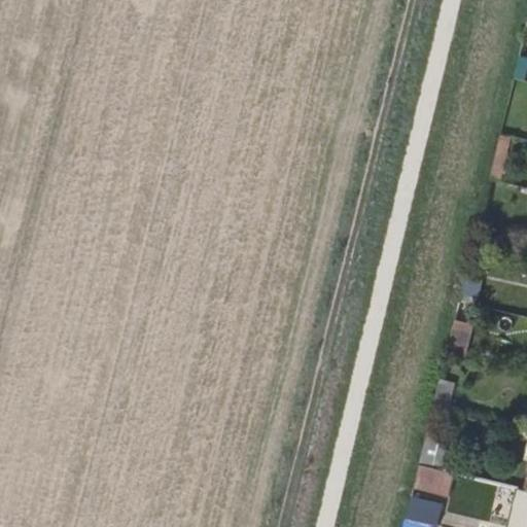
[(499,135),(489,180),(500,182),(511,138),(499,135)]
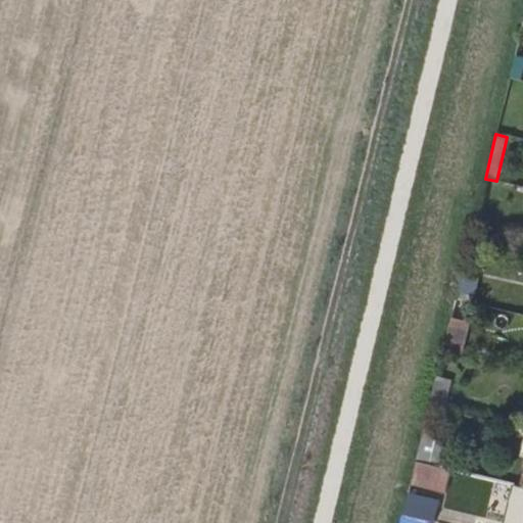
[(461,275),(456,299),(470,303),(476,279),(461,275)]
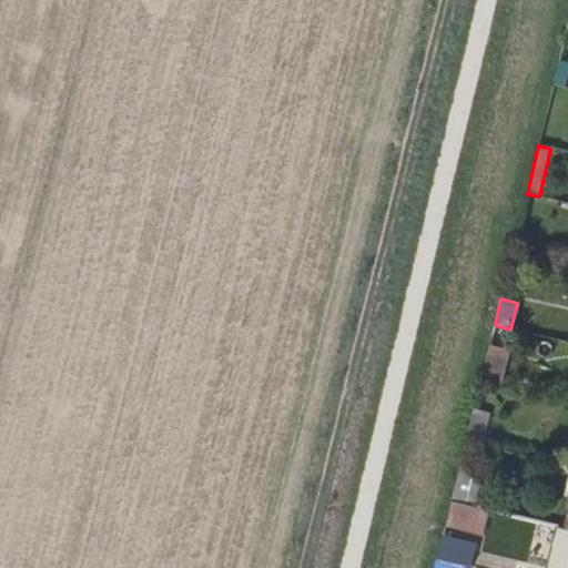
[(509,351),(489,346),(487,354),(507,358),(509,351)]
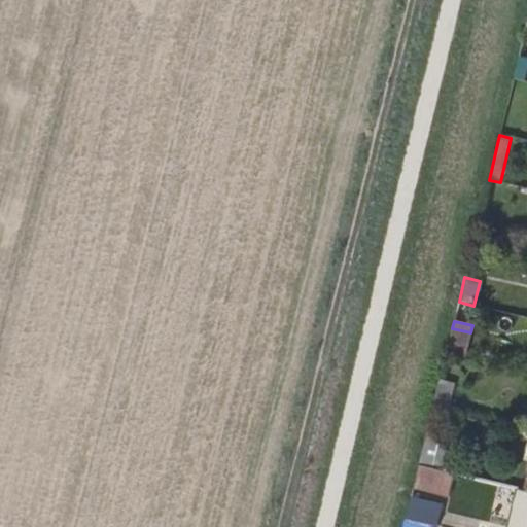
[(452,328),(446,356),(469,362),(471,355),(465,354),(470,332),(452,328)]
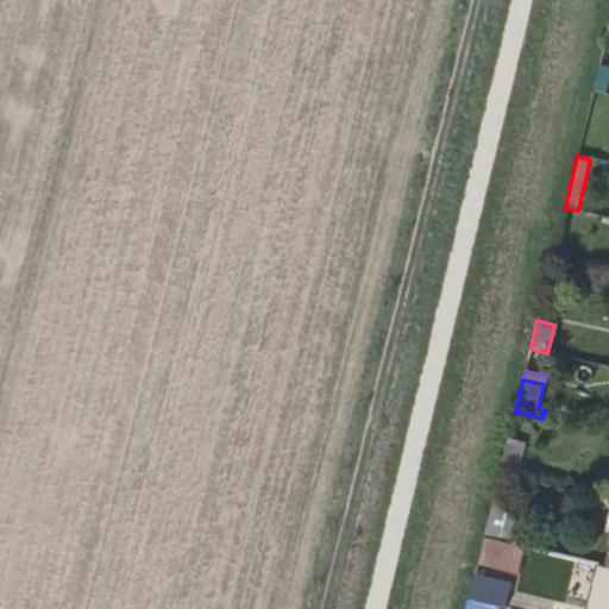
[(494,496),(488,522),(502,526),(509,500),(494,496)]
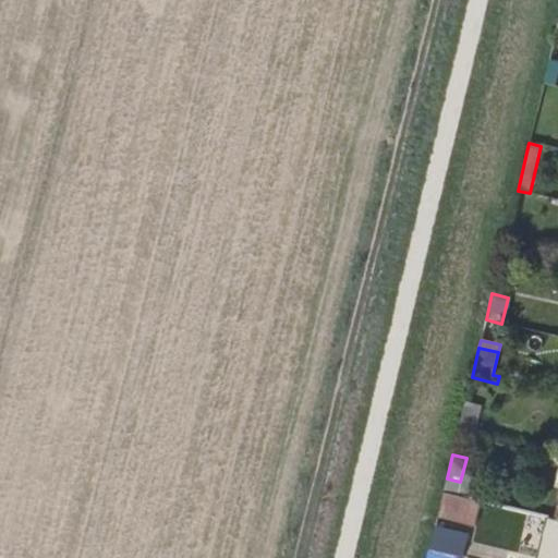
[(443,496),(437,518),(476,526),(482,504),(443,496)]
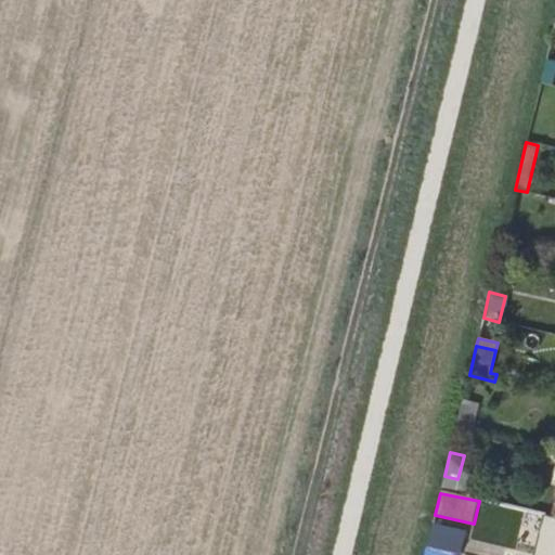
[(433,526),(427,549),(453,554),(461,554),(466,533),(433,526)]
